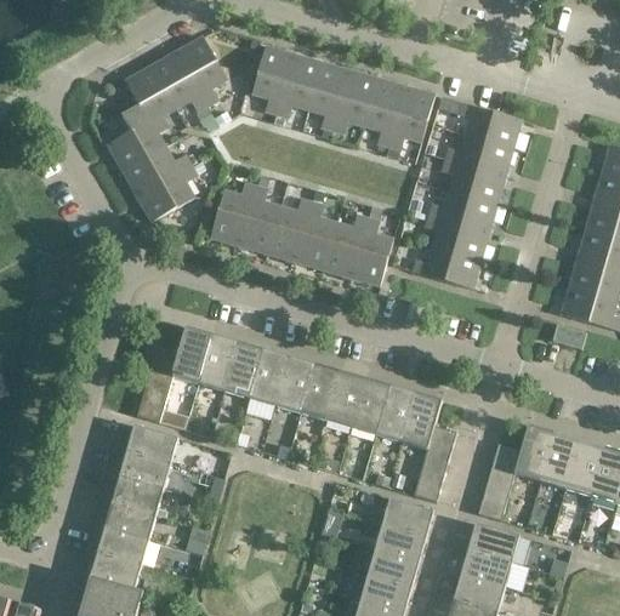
[(202,35),(176,50),(206,104),(216,98),(210,86),(226,78),(202,35)]
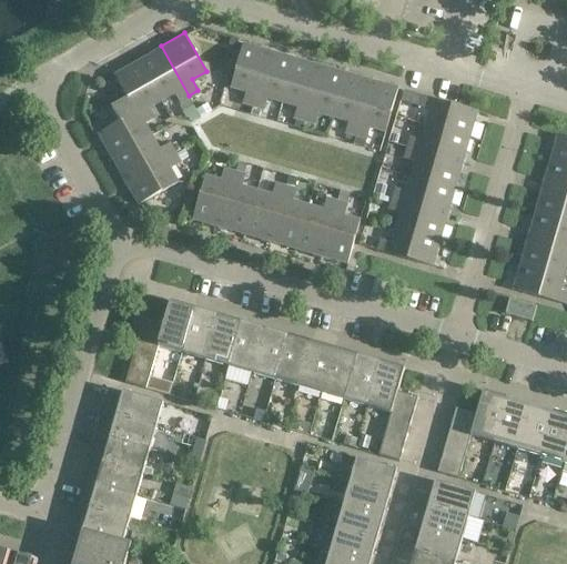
[(241,100),(251,103),(267,48),(241,41),(229,84),(244,89),(241,100)]
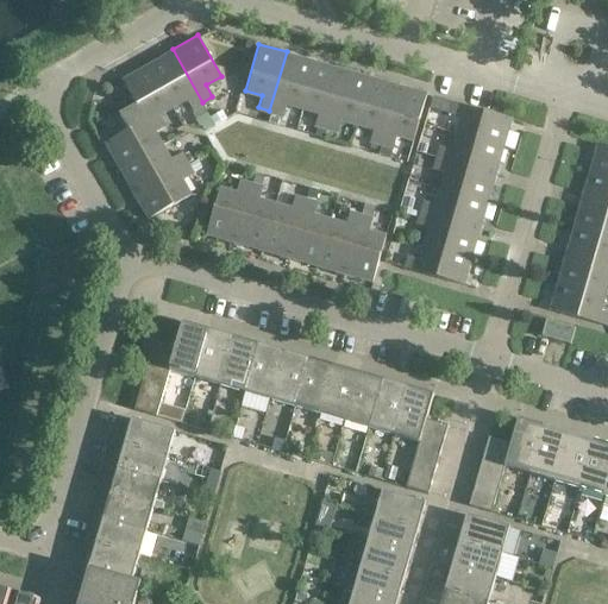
[(202,102),(173,49),(148,63),(171,105),(186,96),(193,107),(202,102)]
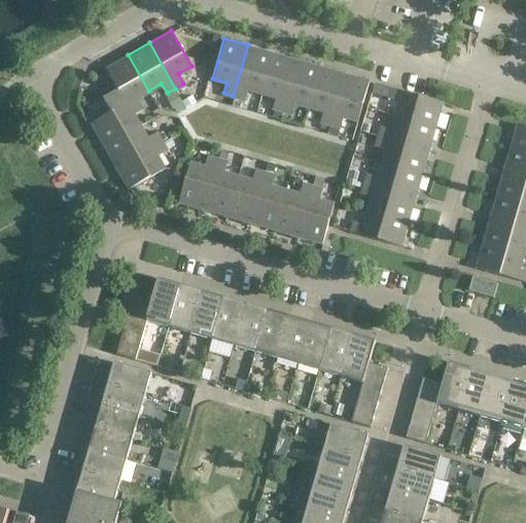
[(271,51),(248,44),(233,96),(243,98),(246,88),(259,92),(271,51)]
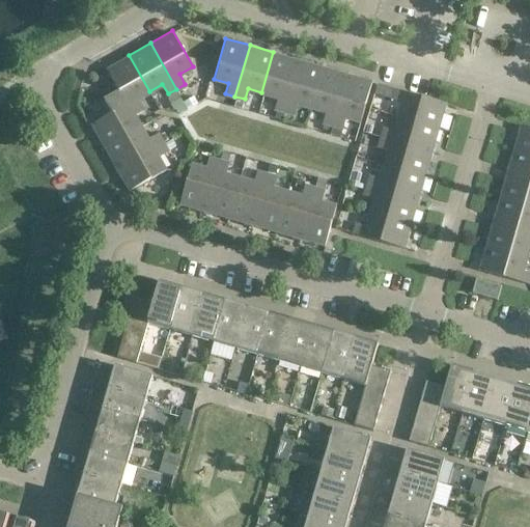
[(298,59),(273,52),(261,92),(276,96),(273,107),(283,110),(298,59)]
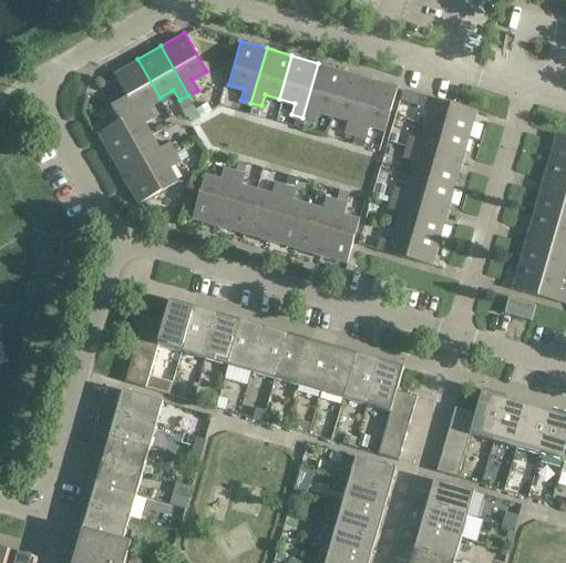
[(160,98),(137,59),(113,72),(125,94),(110,103),(119,118),(134,110),(135,112),(147,104),(160,98)]
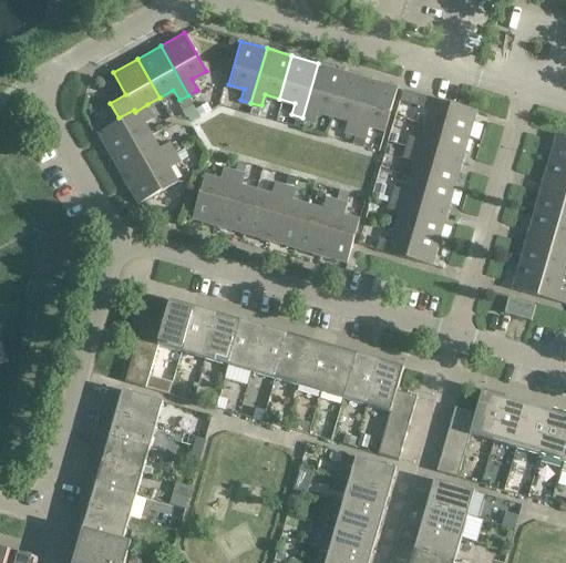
[(343,70),(318,63),(302,118),(312,121),(316,109),(331,113),(343,70)]
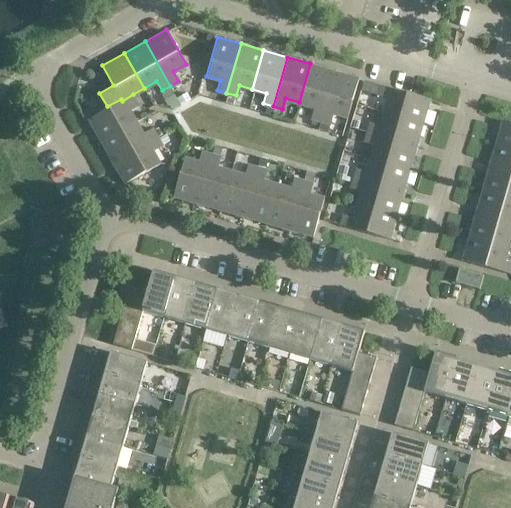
[(333,70),(310,63),(299,102),(312,106),(309,117),(319,119),(333,70)]
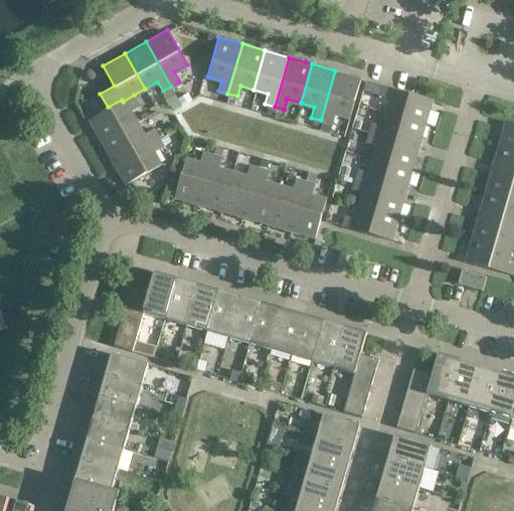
[(360,76),(335,70),(321,120),(319,127),(328,130),(333,113),(348,117),(360,76)]
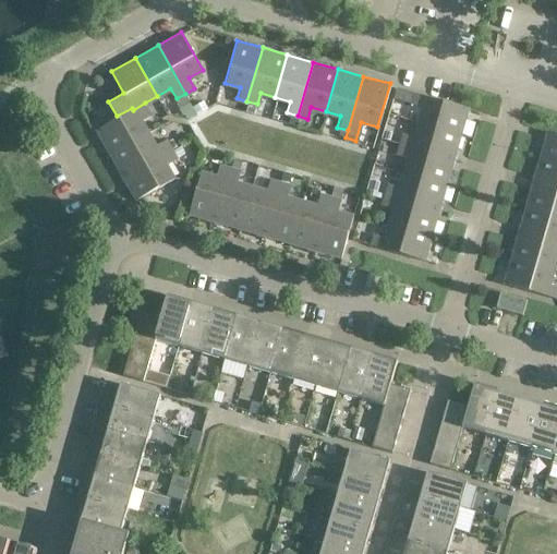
[(396,85),(394,95),(409,100),(412,91),(396,85)]
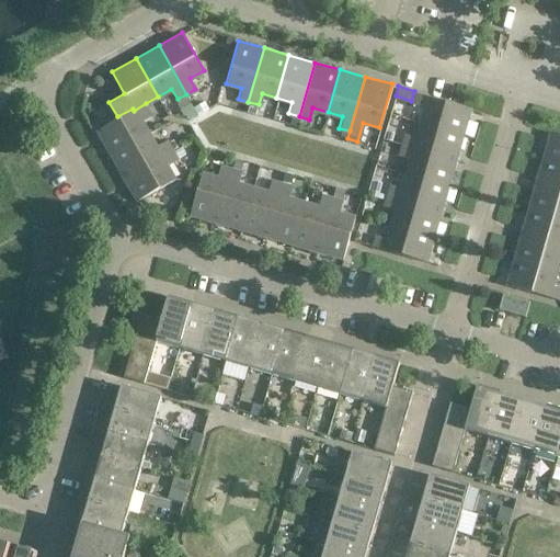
[(454,103),(415,91),(412,102),(423,105),(419,121),(461,133),(469,106),(454,103)]
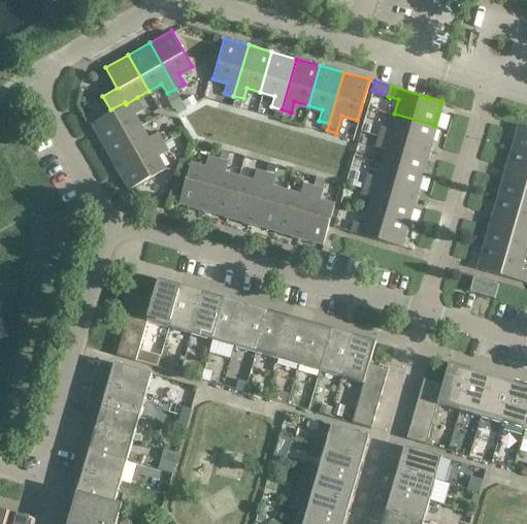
[(175,91),(166,96),(172,106),(182,101),(175,91)]
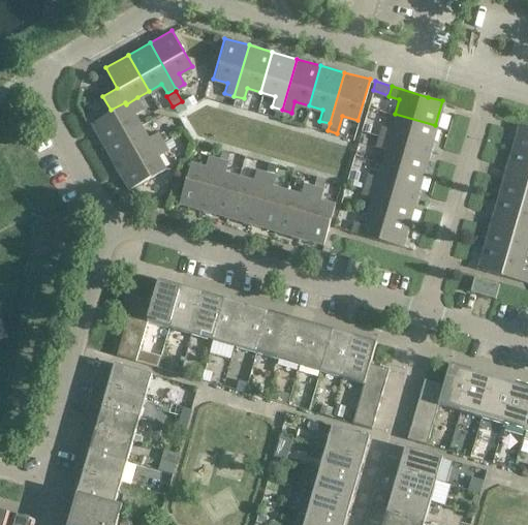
[(189,92),(181,97),(185,104),(193,99),(189,92)]
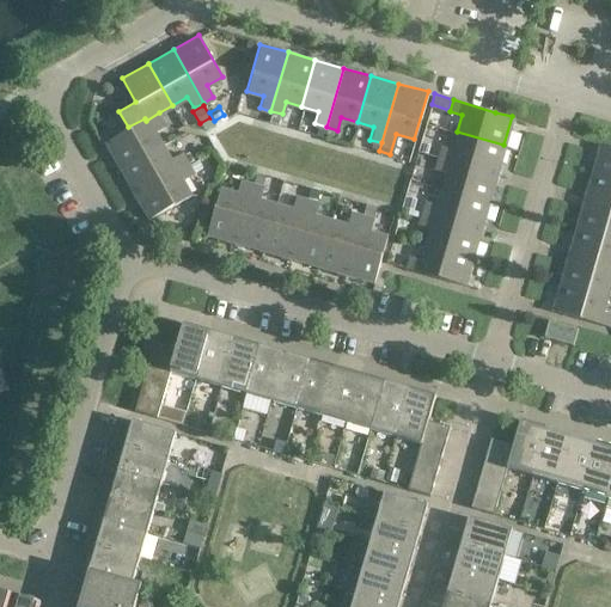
[(166,124),(159,112),(146,121),(145,118),(128,127),(104,141),(120,167),(162,143),(154,130),(166,124)]
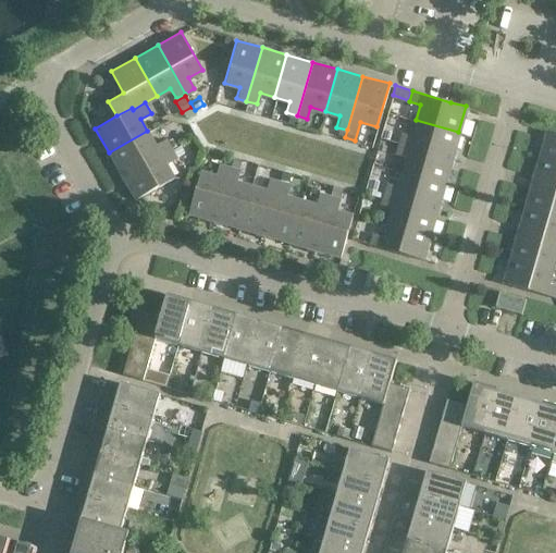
[(458,132),(416,120),(411,135),(400,132),(397,142),(452,157),(458,132)]
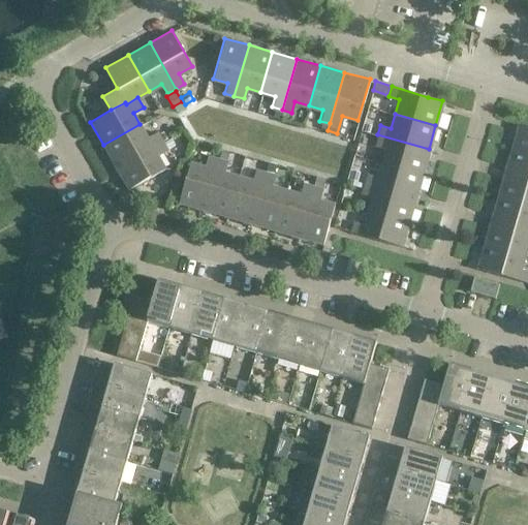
[(527,124),(518,122),(510,147),(527,152),(527,124)]
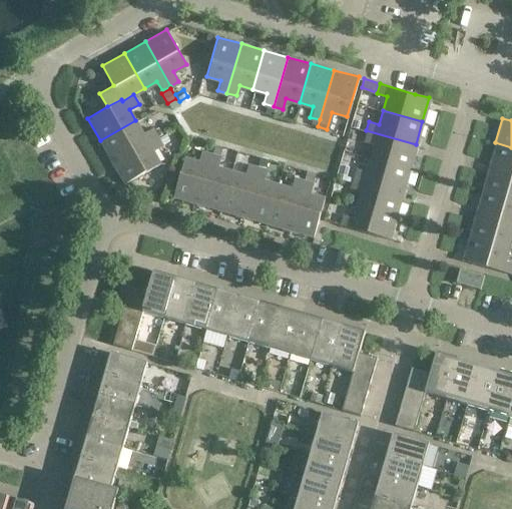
[(142,132),(135,120),(100,140),(112,161),(156,135),(152,127),(142,132)]
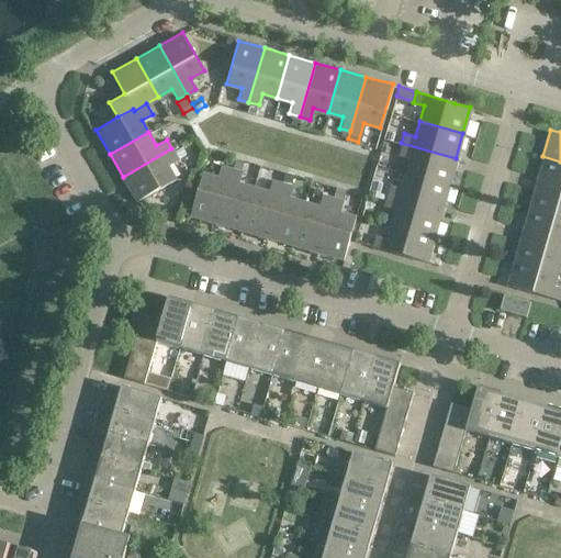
[(456,158),(401,143),(397,153),(410,156),(405,171),(448,183),(456,158)]
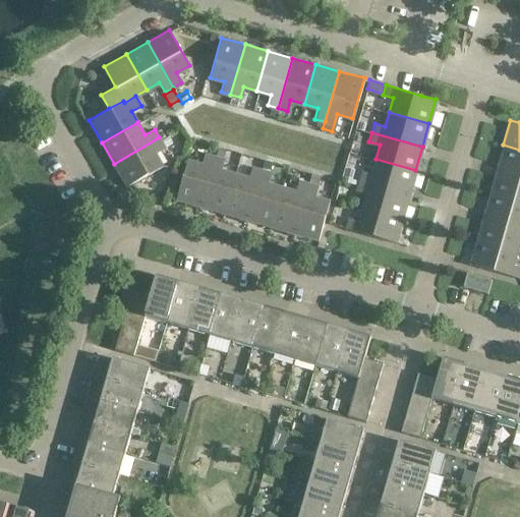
[(168,134),(161,138),(164,145),(171,140),(168,134)]
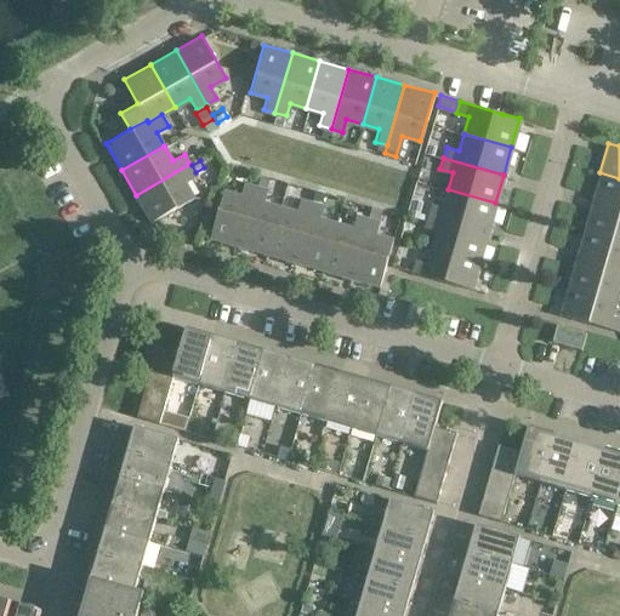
[(195,175),(189,164),(136,195),(151,221),(193,197),(185,181),(195,175)]
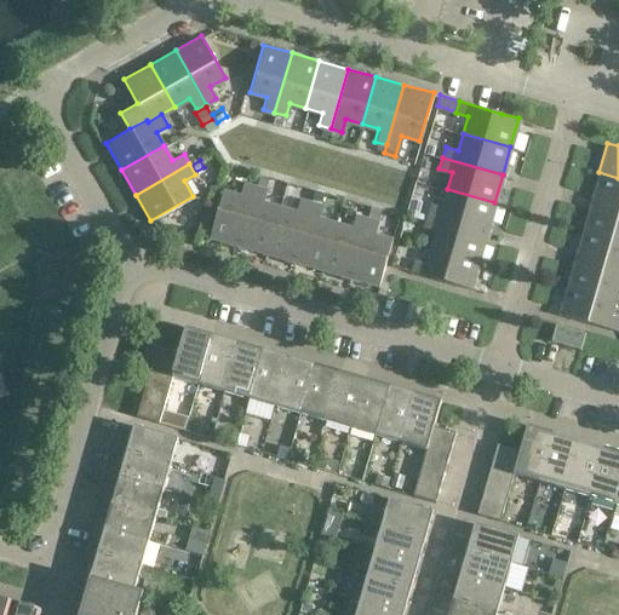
[(618,178),(599,172),(591,200),(618,208),(618,178)]
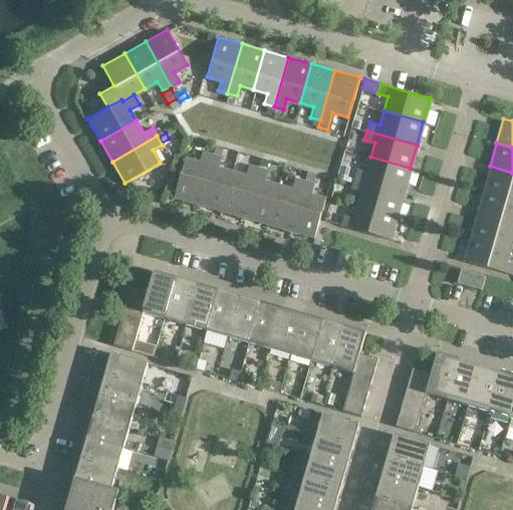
[(214,145),(212,152),(219,154),(221,147),(214,145)]
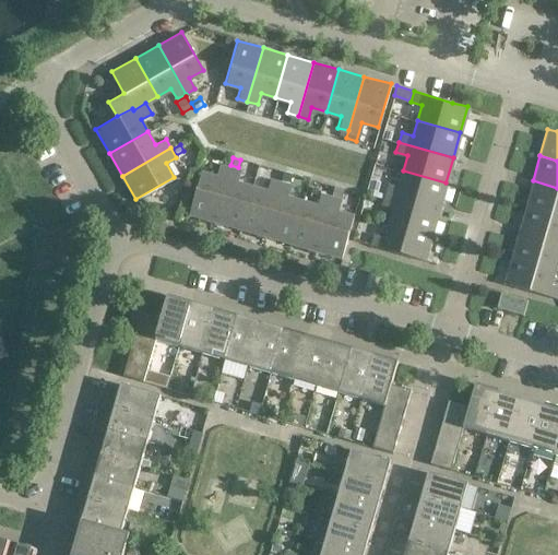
[(188,213),(213,220),(229,166),(218,163),(215,174),(200,169),(188,213)]
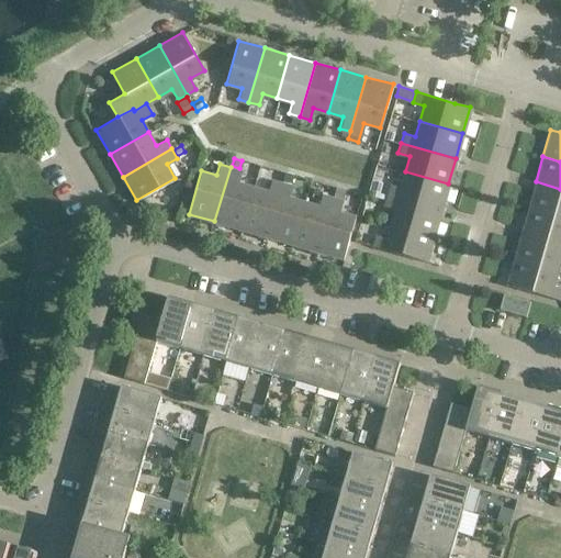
[(240,169),(231,167),(214,221),(239,229),(253,186),(237,181),(240,169)]
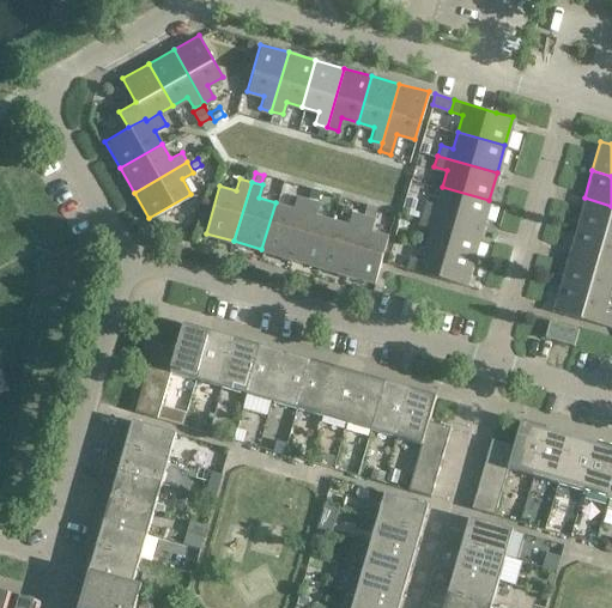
[(309,187),(307,195),(316,199),(319,189),(309,187)]
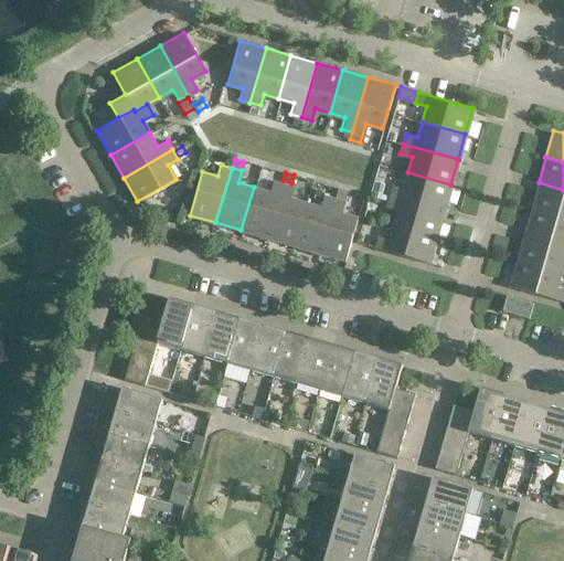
[(450,184),(407,172),(403,188),(392,184),(389,194),(443,211),(450,184)]
